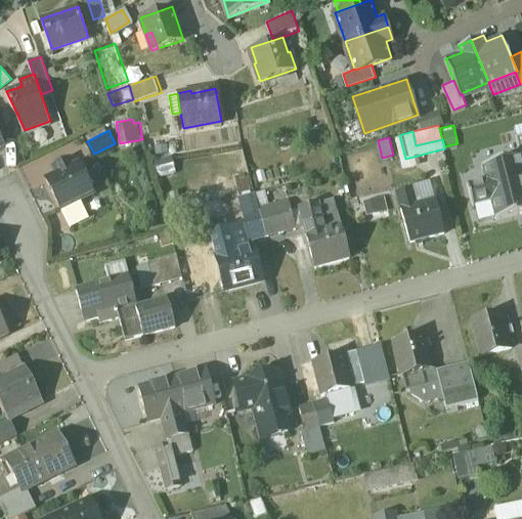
[(173,152),(153,157),(158,175),(177,170),(173,152)]
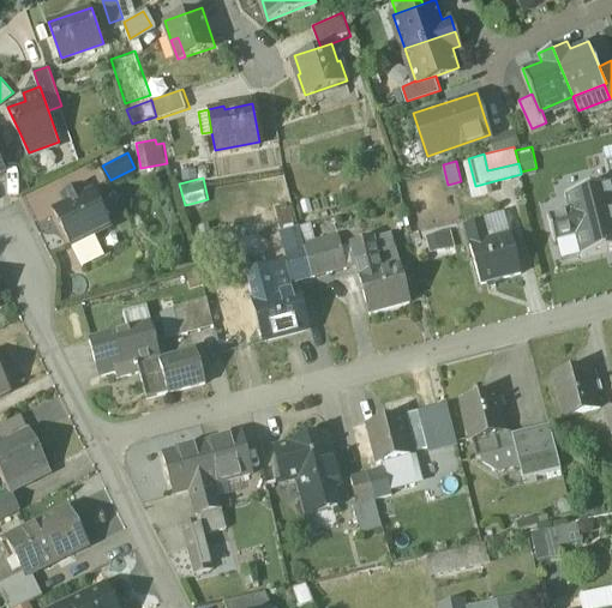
[(582,254),(611,247),(611,179),(567,191),(570,208),(549,212),(555,239),(558,238),(576,233),(581,251),(582,254)]
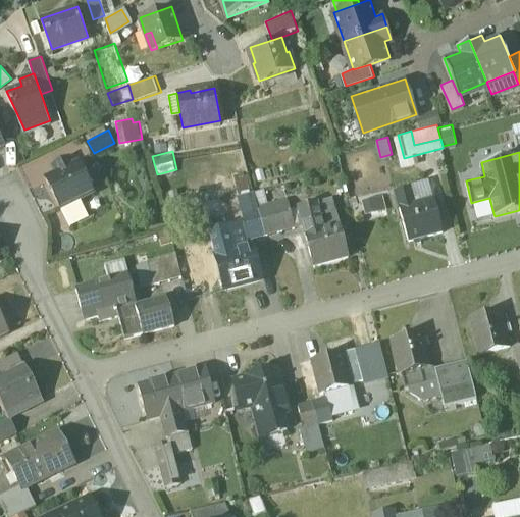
[(46,175),(61,206),(80,197),(95,190),(80,159),(69,164),(65,157),(53,163),(56,170),(46,175)]
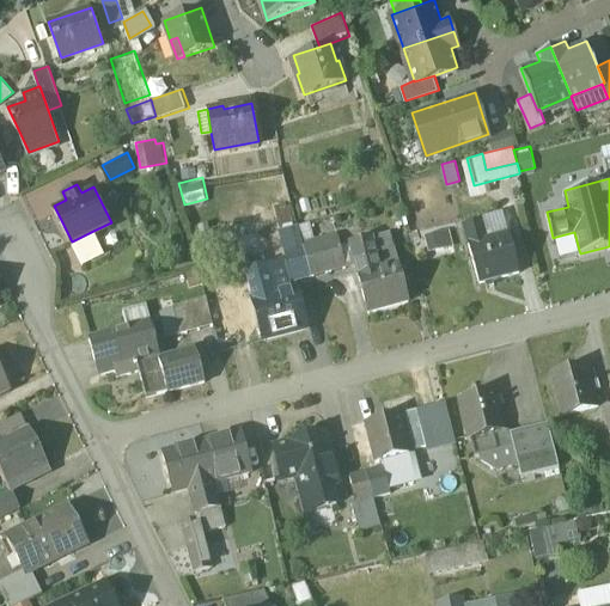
[(505,206),(520,264),(532,262),(516,202),(505,206)]
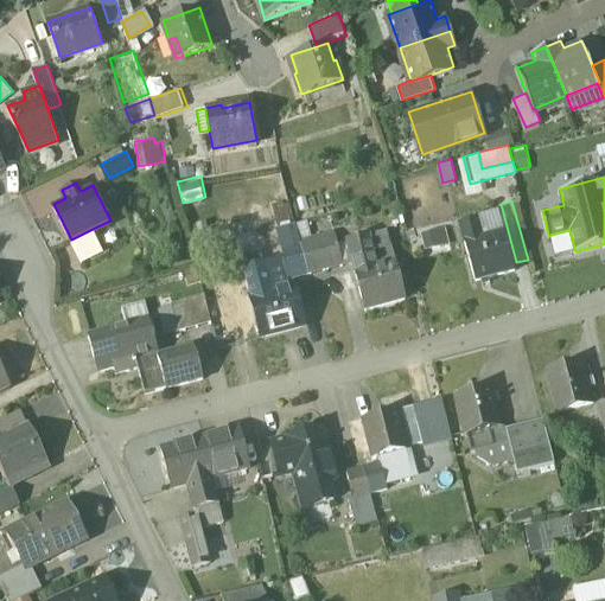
[(477,215),(482,235),(504,230),(498,210),(477,215)]
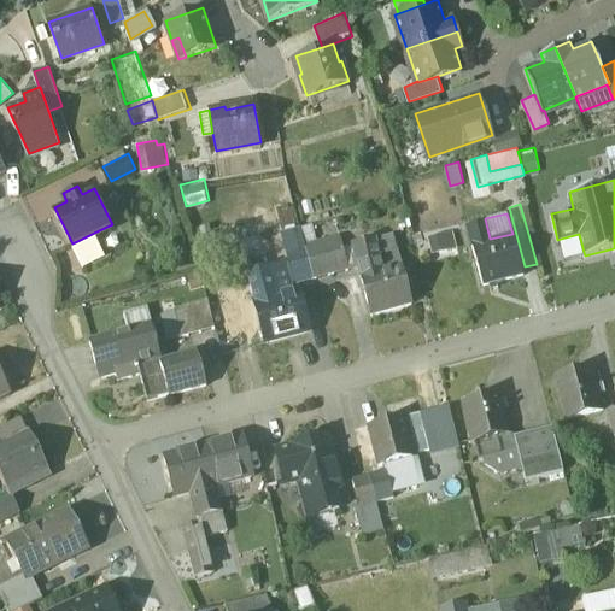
[(467,223),(473,244),(490,239),(485,218),(467,223)]
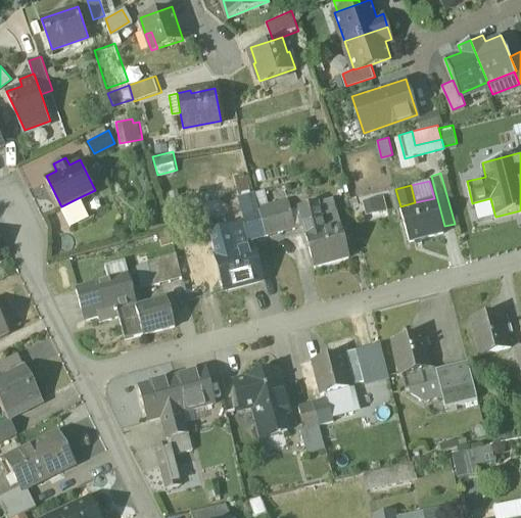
[(266,188),(254,191),(259,205),(270,203),(266,188)]
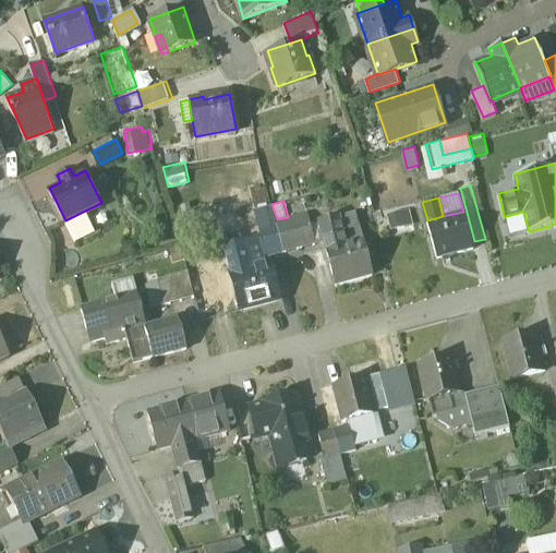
[(256,208),(261,224),(277,219),(272,204),(256,208)]
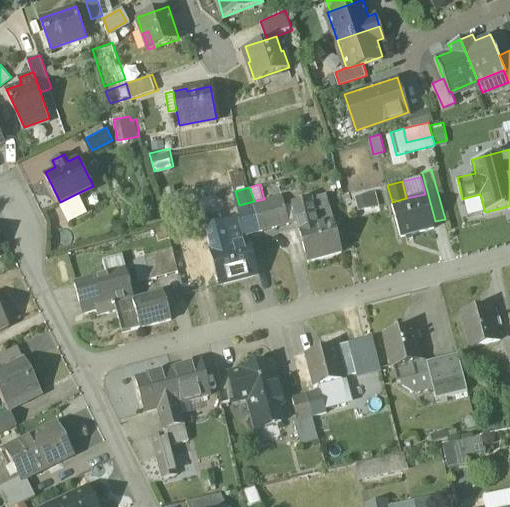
[(355,194),(358,207),(379,202),(376,189),(355,194)]
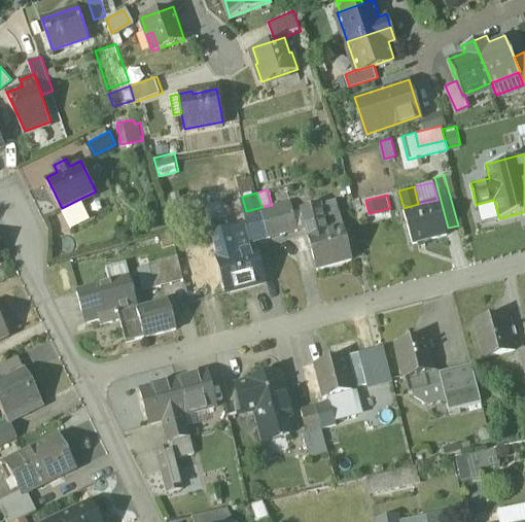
[(335,198),(319,202),(323,222),(333,220),(335,228),(342,225),(335,198)]
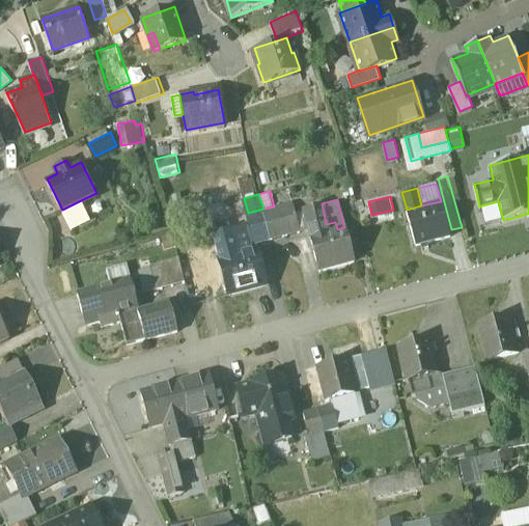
[(81,200),(62,210),(70,226),(89,216),(81,200)]
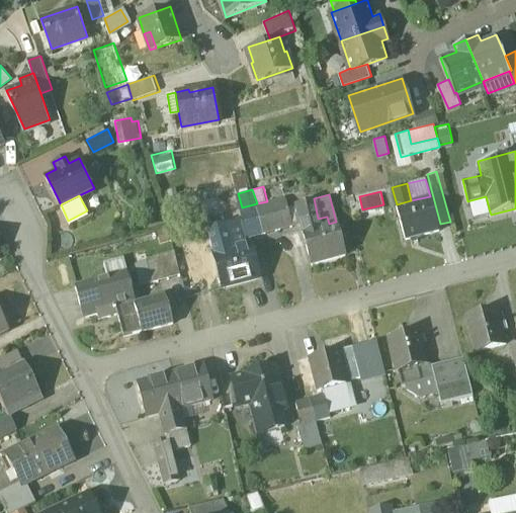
[(216,215),(224,212),(219,195),(201,200),(206,218),(216,215)]
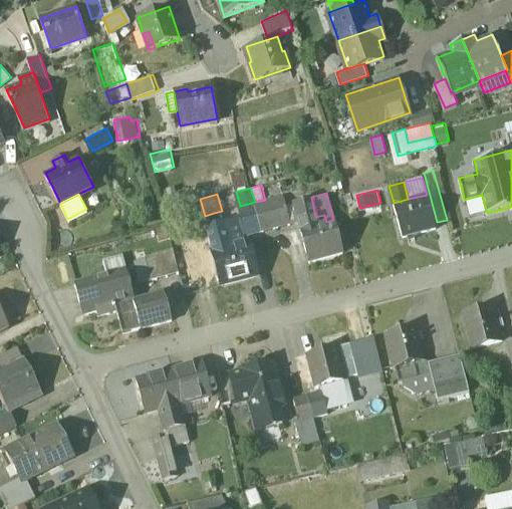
[(285,194),(269,198),(277,225),(293,221),(285,194)]
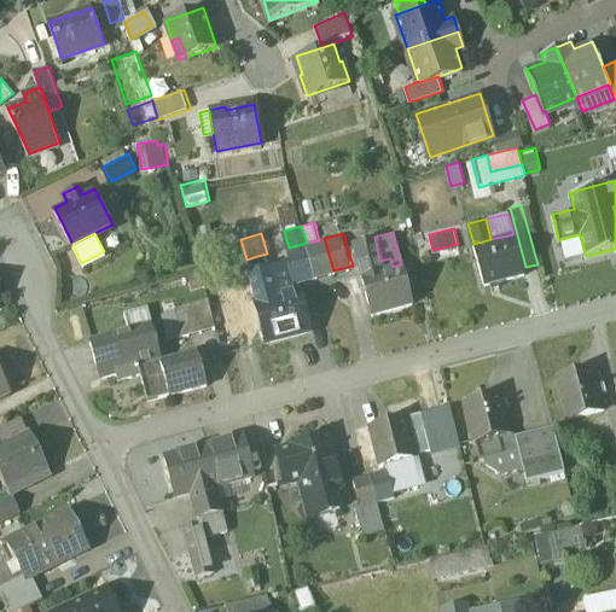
[(513,234),(490,239),(474,244),(483,281),(523,272),(513,234)]
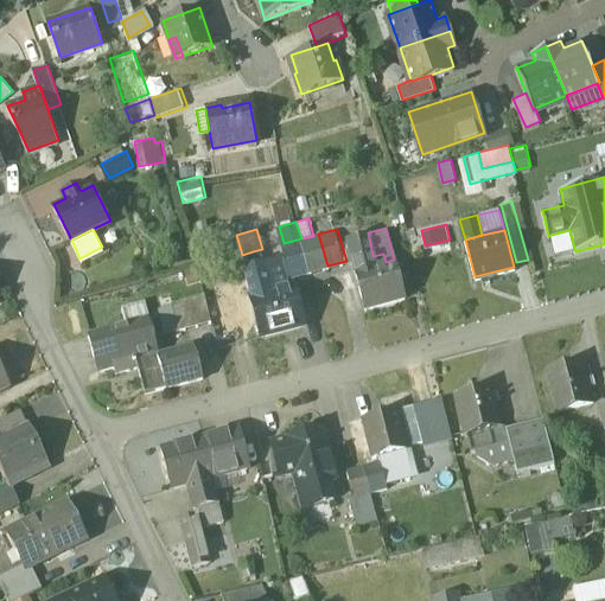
[(556,253),(574,248),(570,230),(552,235),(556,253)]
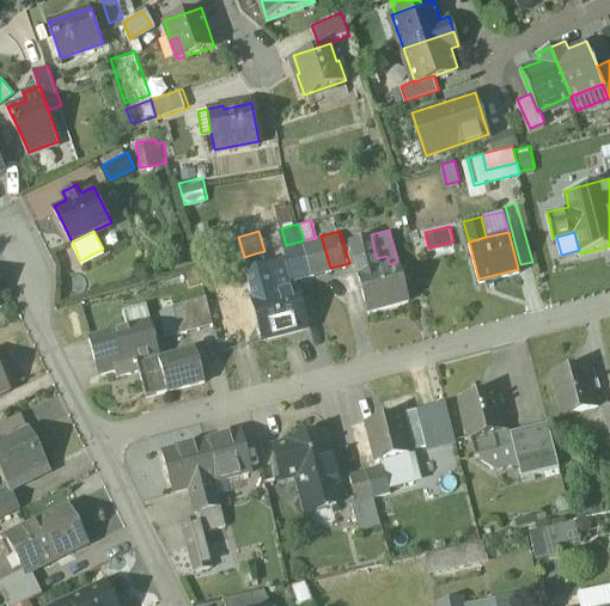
[(358,273),(389,264),(386,256),(376,258),(371,234),(349,240),(358,273)]
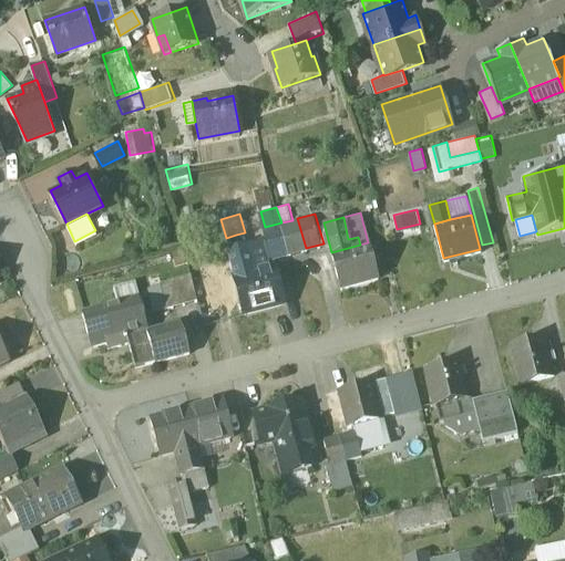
[(293,220),(281,222),(289,252),(306,248),(297,218),(293,220)]
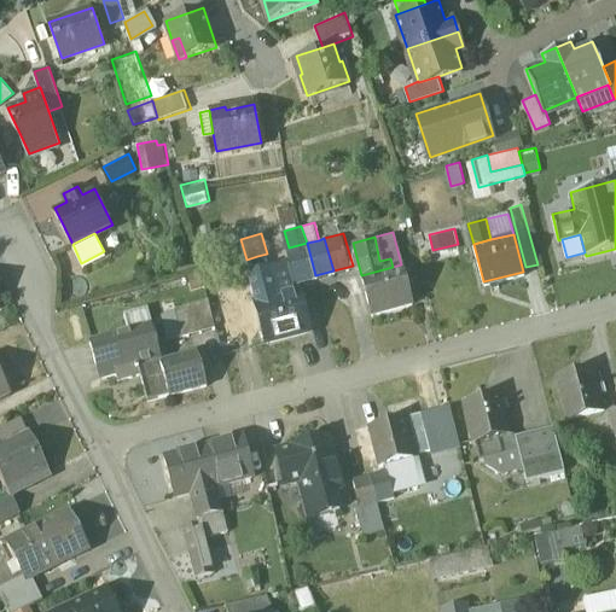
[(297,280),(315,275),(307,243),(289,248),(297,280)]
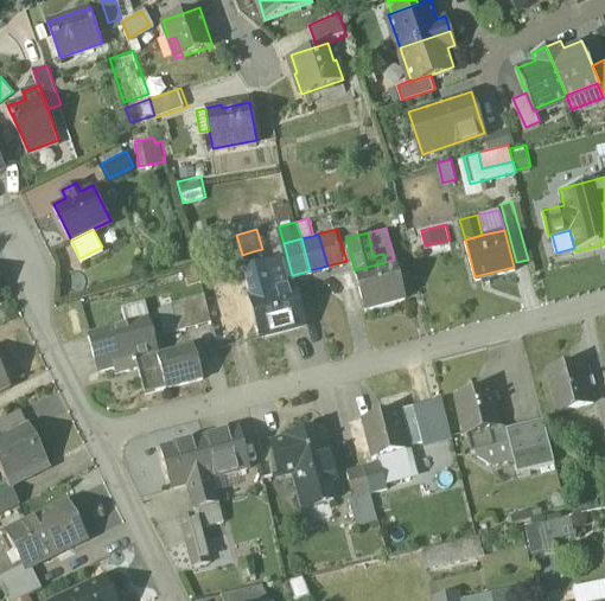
[(262,249),(253,251),(256,266),(265,263),(262,249)]
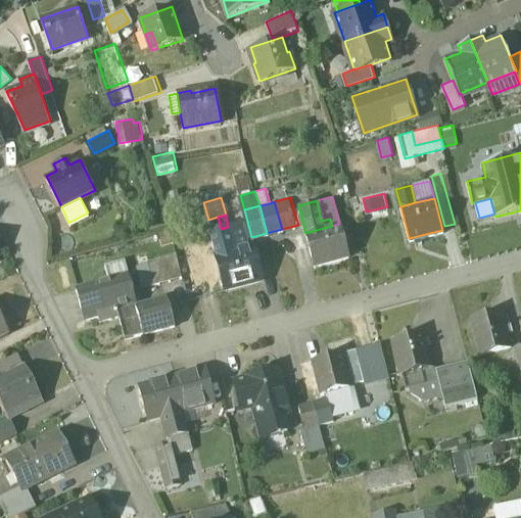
[(208,220),(211,231),(221,229),(218,217),(208,220)]
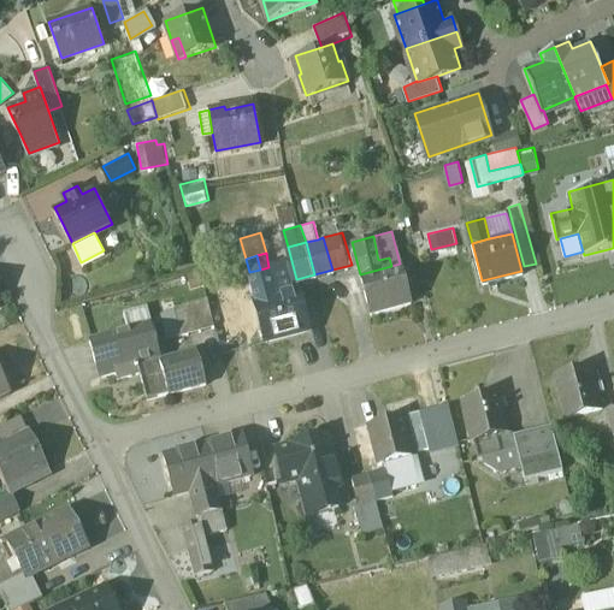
[(287,262),(271,266),(278,295),(294,290),(287,262)]
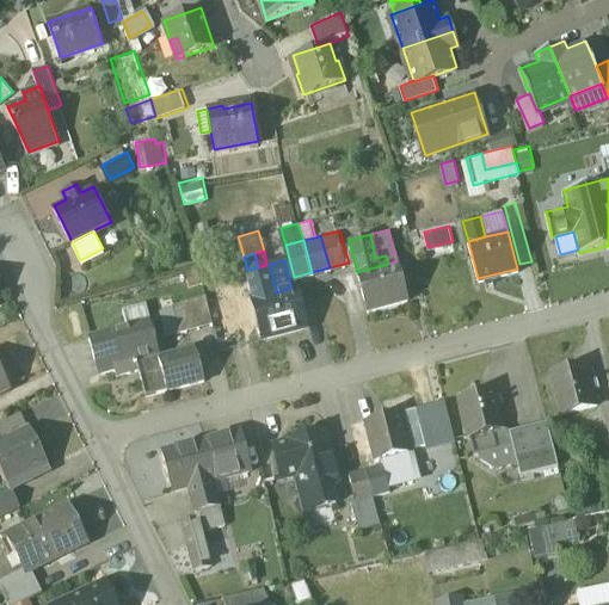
[(406,297),(397,261),(388,264),(357,272),(367,308),(406,297)]
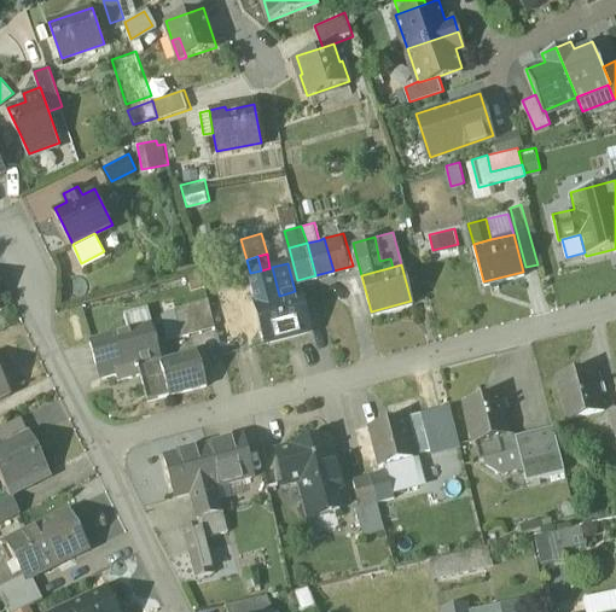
[(300,290),(295,291),(279,296),(272,267),(269,268),(261,270),(250,273),(268,339),(309,328),(300,290)]
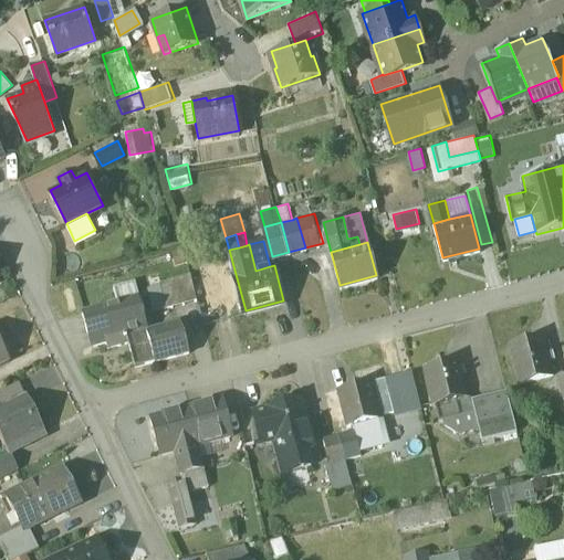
[(162,280),(168,305),(198,297),(191,272),(162,280)]
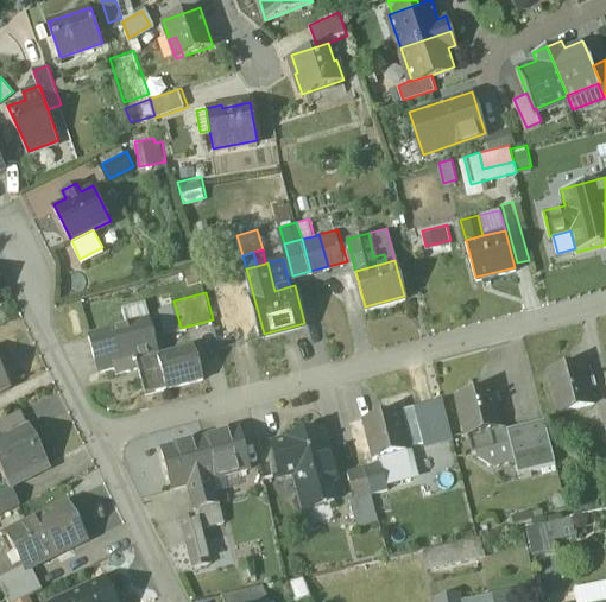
[(122,306),(127,323),(150,316),(145,299),(122,306)]
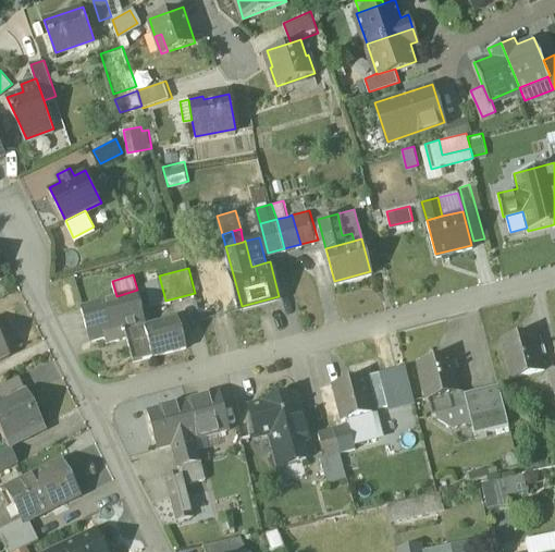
[(151,305),(165,301),(159,276),(145,280),(151,305)]
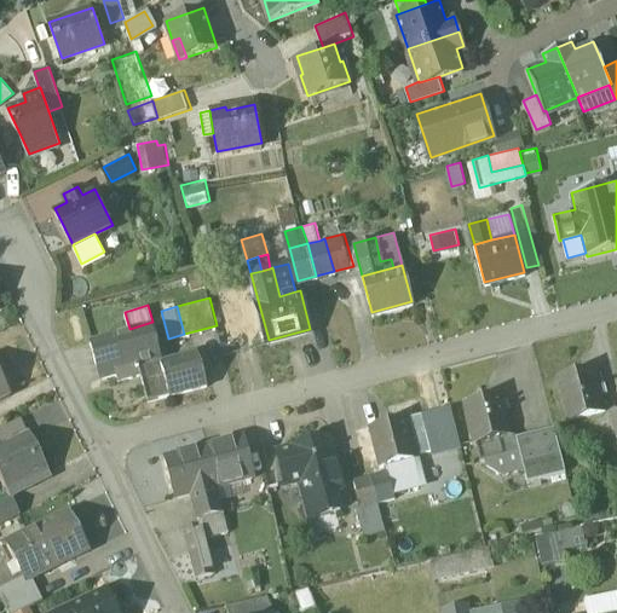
[(149,399),(171,393),(161,360),(163,360),(153,322),(130,329),(142,372),(149,399)]
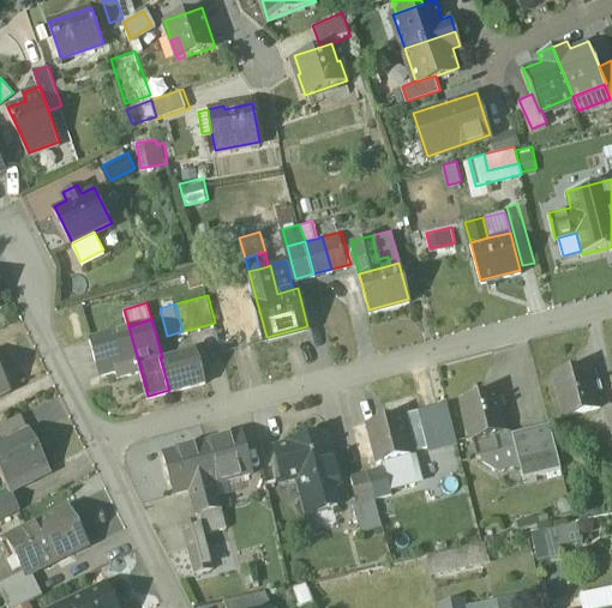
[(118,375),(141,369),(129,326),(90,336),(100,373),(117,368),(118,375)]
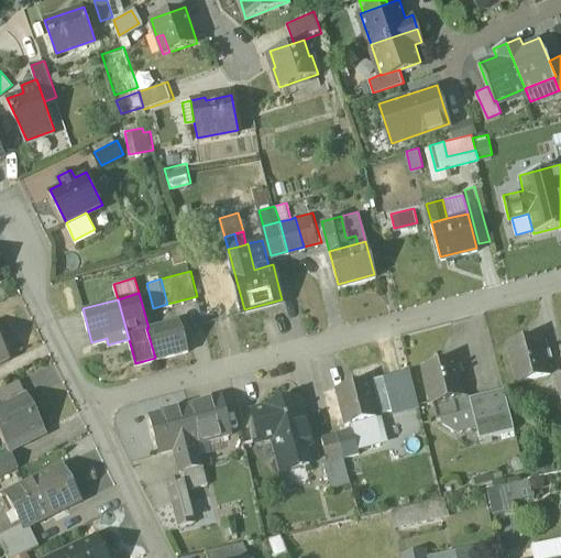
[(180,319),(149,328),(146,328),(155,358),(189,349),(180,319)]
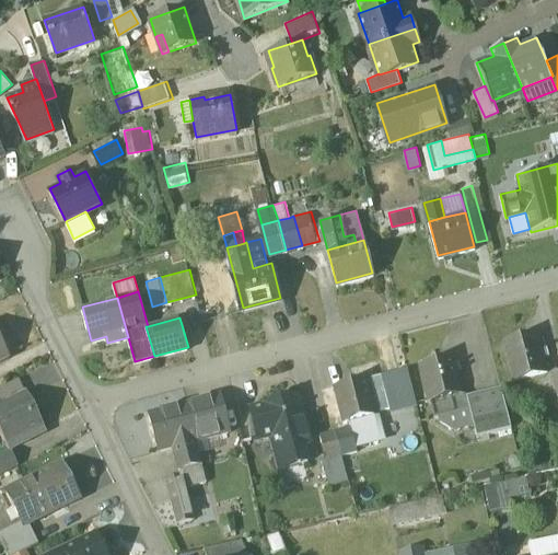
[(0,358),(10,355),(0,333),(0,358)]
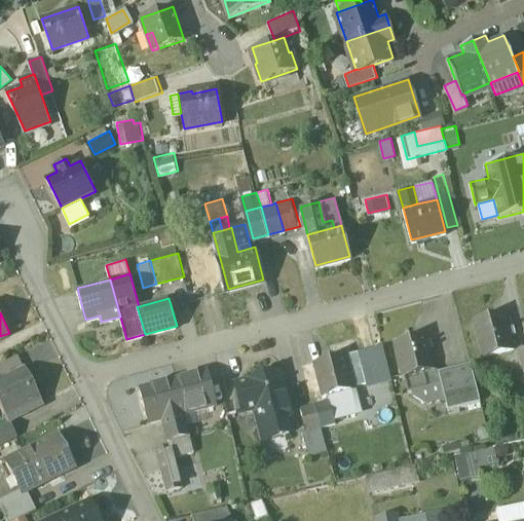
[(475,322),(483,355),(513,347),(504,314),(475,322)]
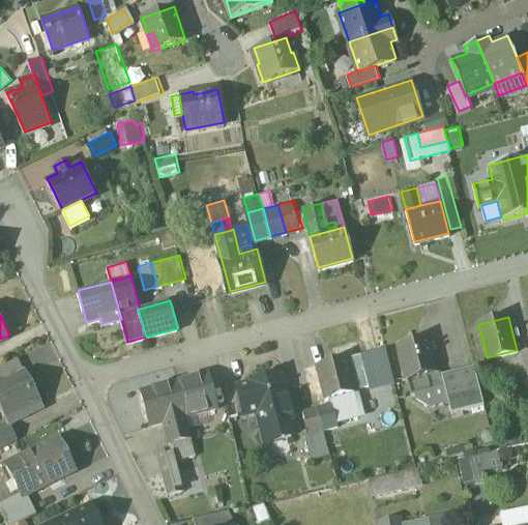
[(406,378),(408,377),(428,373),(437,371),(430,337),(399,344),(406,378)]
